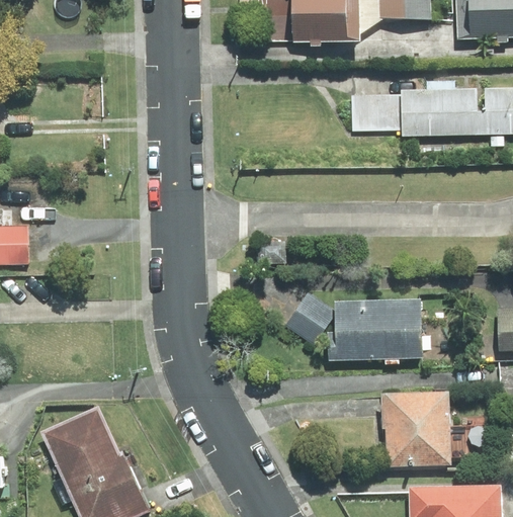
[(349,0),(293,0),(293,36),(349,37),(349,0)]
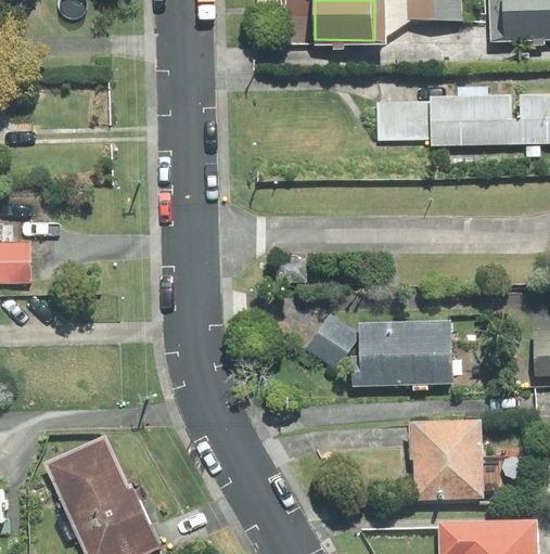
[(460,0),(405,0),(405,20),(460,21),(460,0)]
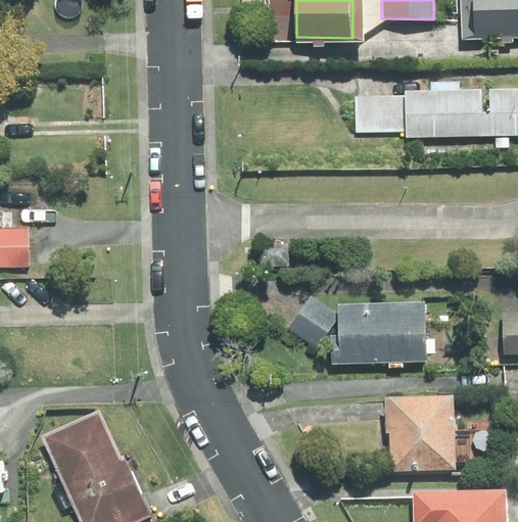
[(517,0),(473,0),(474,35),(517,34),(517,0)]
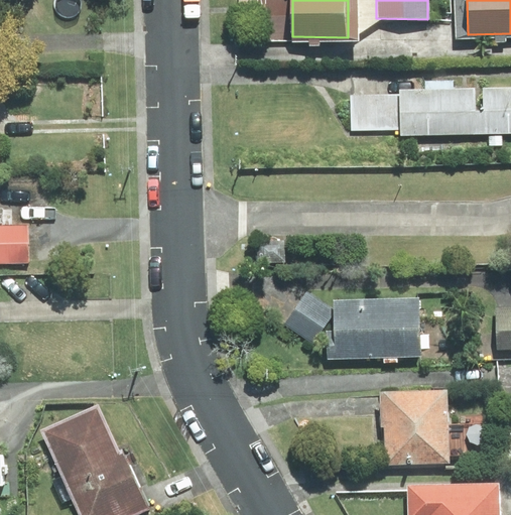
[(476,89),(398,89),(398,97),(348,96),(348,131),(398,131),(398,135),(466,135),(466,131),(510,131),(510,89),(480,89),(480,109),(476,109),(476,89)]
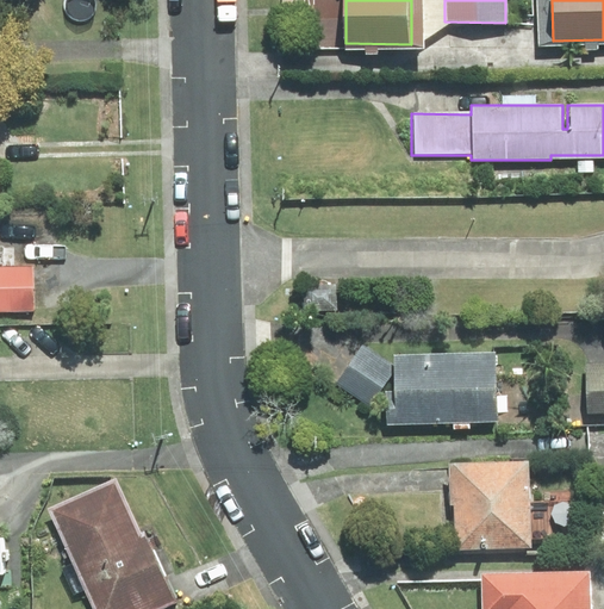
[(31,269),(0,268),(0,311),(30,312),(31,269)]
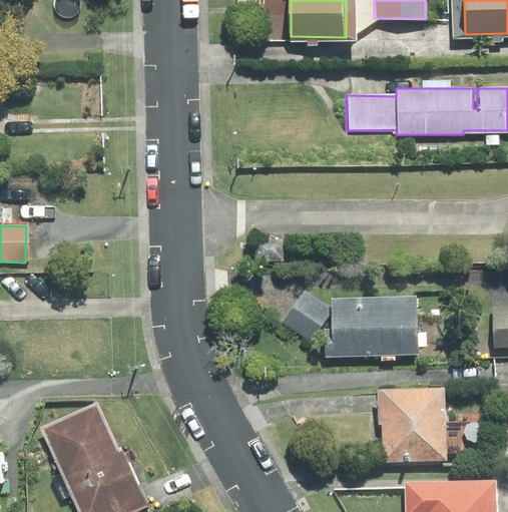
[(331,311),(304,292),(284,321),(310,340),(331,311)]
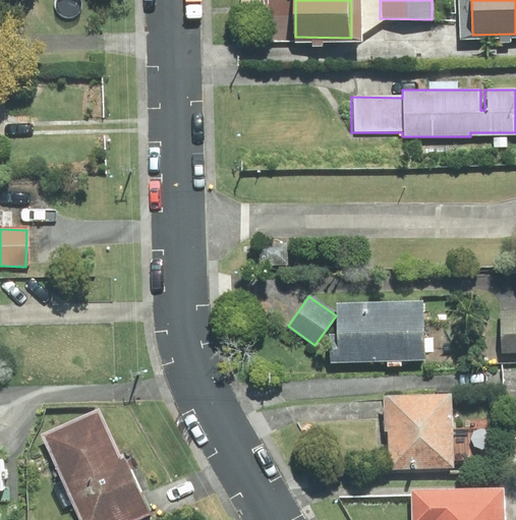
[(425,300),(337,299),(336,333),(329,333),(329,360),(424,361),(425,300)]
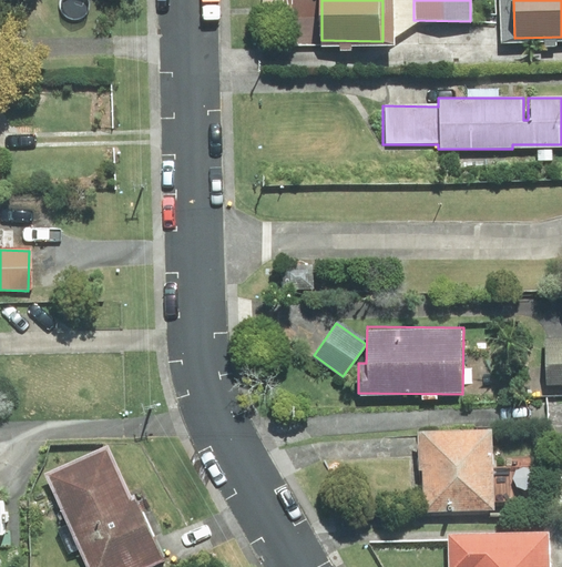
[(561,336),(542,336),(543,384),(561,383),(561,336)]
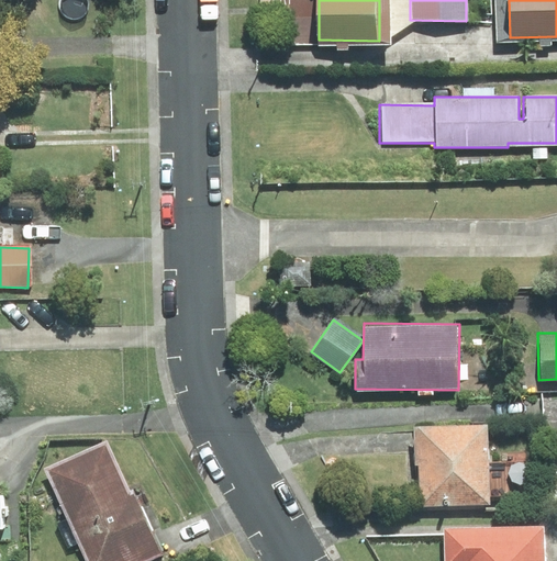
[(489,427),(416,426),(415,504),(489,504),(489,427)]
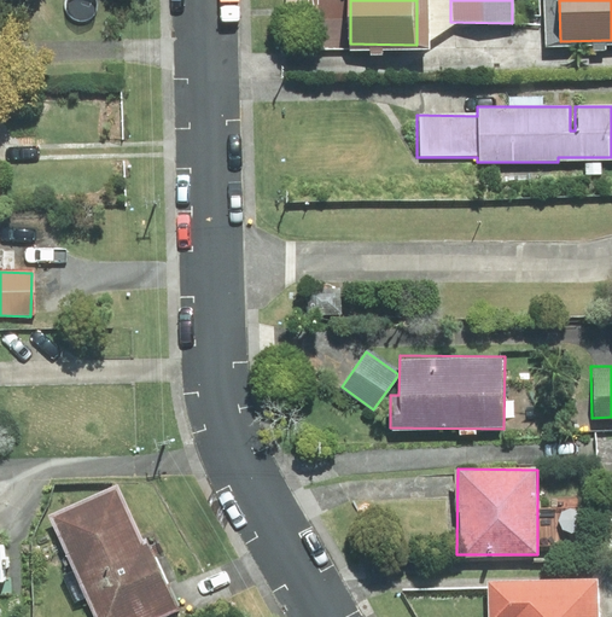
[(83,595),(92,616),(138,616),(168,605),(117,484),(48,513),(73,571),(60,576),(71,600),(83,595)]
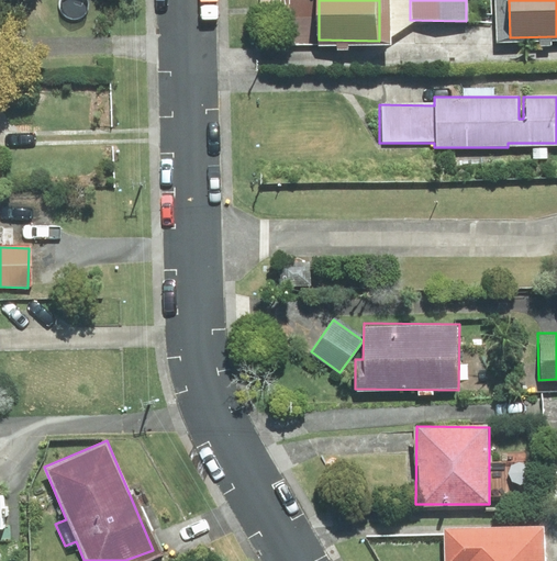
[(556,459),(547,459),(547,494),(556,493),(556,459)]
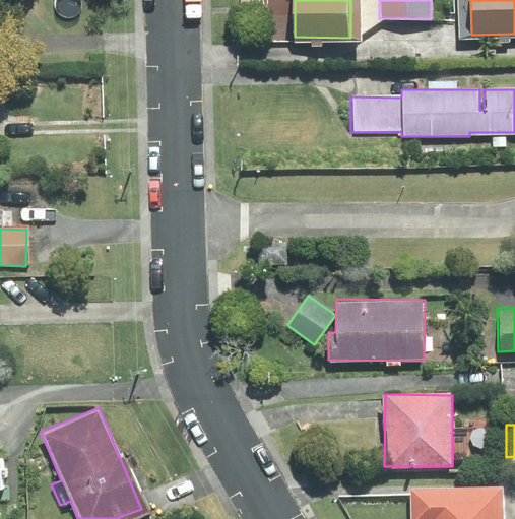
[(504,518),(504,487),(410,488),(409,518),(504,518)]
